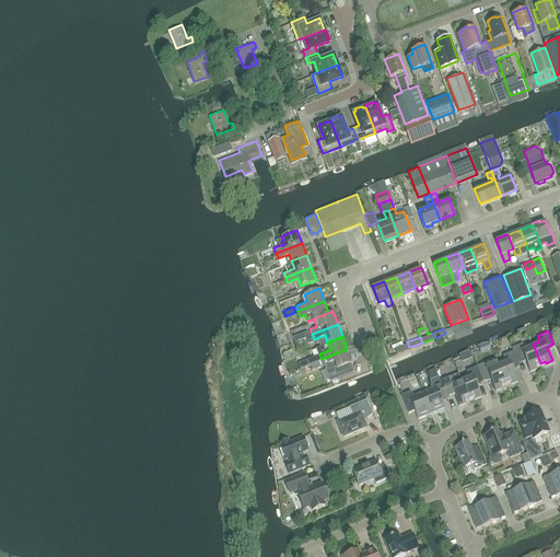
[(397,352),(409,347),(407,341),(404,344),(401,339),(392,344),(393,347),(395,346),(397,352)]
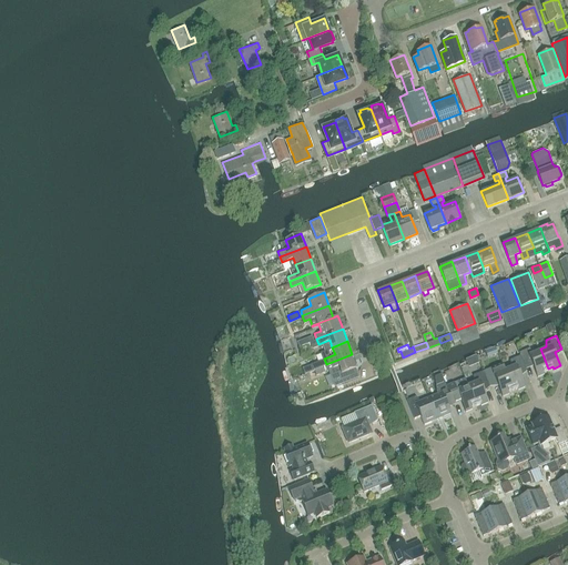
[(548,369),(540,349),(534,352),(529,346),(519,351),(520,354),(525,364),(531,361),(537,375),(545,372),(544,371),(548,369)]
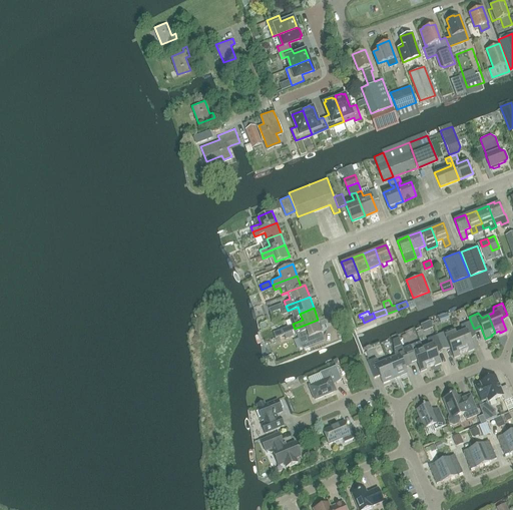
[(323,331),(318,320),(295,329),(296,333),(306,329),(309,336),(323,331)]
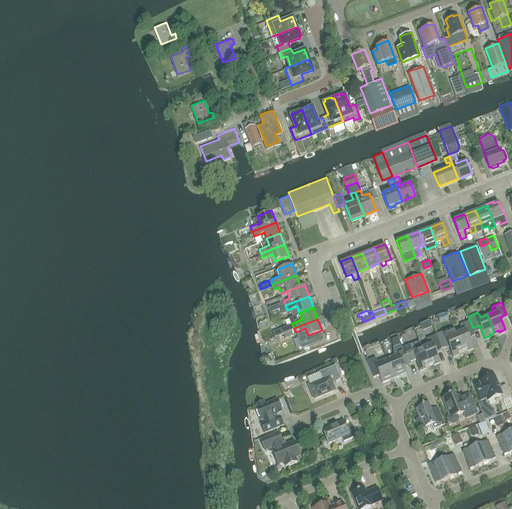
[(460,330),(455,332),(462,350),(466,348),(467,349),(473,347),(468,334),(475,331),(473,328),(469,319),(460,323),(460,330)]
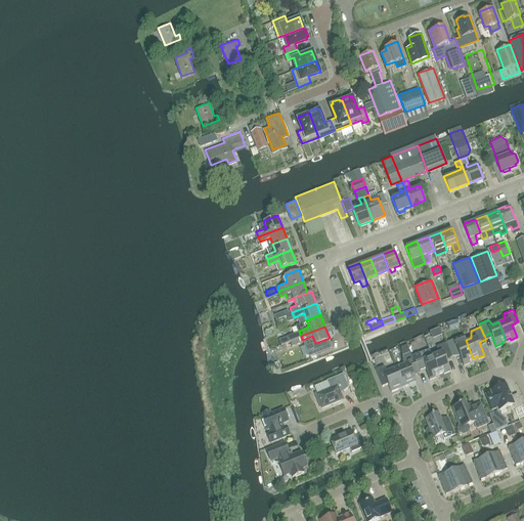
[(446,341),(451,353),(457,351),(464,363),(470,360),(469,359),(473,358),(466,340),(460,342),(455,337),(446,341)]
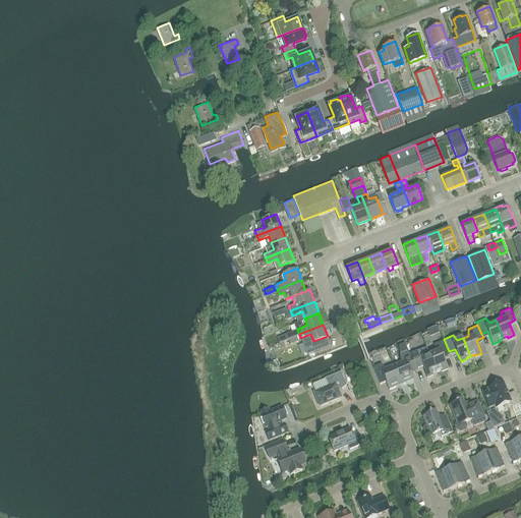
[(443,354),(449,351),(444,339),(435,343),(435,350),(429,352),(437,369),(441,368),(442,369),(448,366),(443,354)]
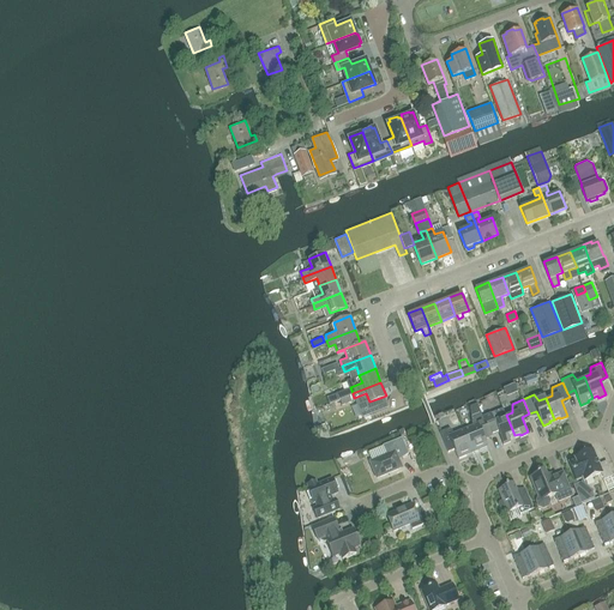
[(463,428),(471,447),(479,445),(480,447),(487,444),(483,435),(489,433),(489,434),(491,434),(477,402),(470,405),(473,424),(463,428)]
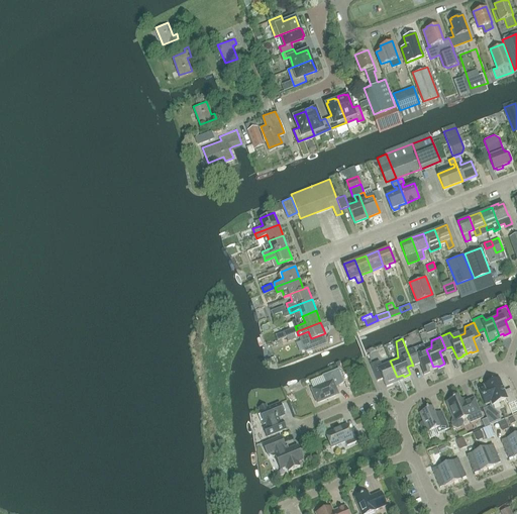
[(423,343),(407,349),(412,363),(418,361),(423,373),(430,370),(429,369),(433,367),(426,349),(423,343)]
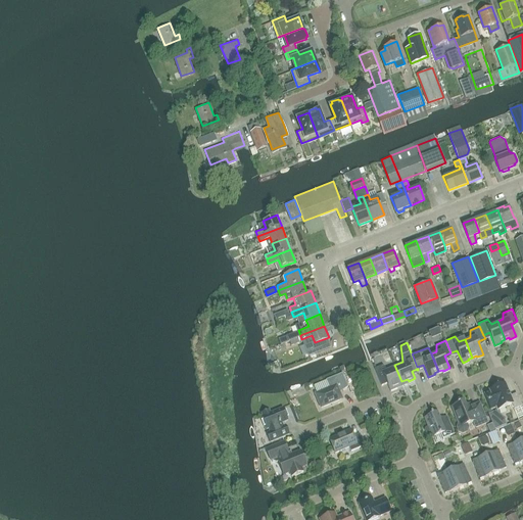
[(394,365),(387,368),(383,363),(374,367),(381,383),(387,381),(390,388),(396,386),(395,384),(401,381),(394,365)]
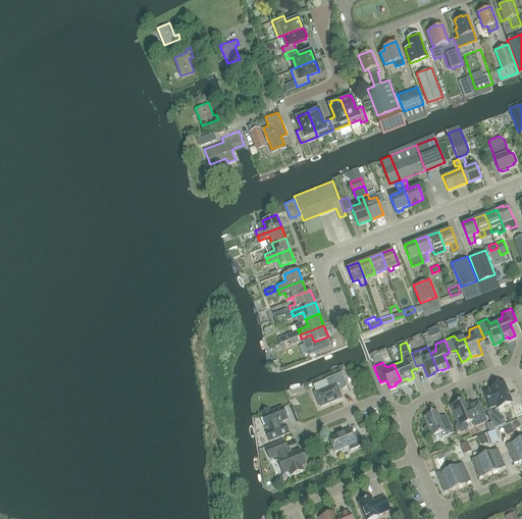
[(328,385),(314,391),(320,405),(342,396),(337,387),(347,383),(342,370),(325,377),(328,385)]
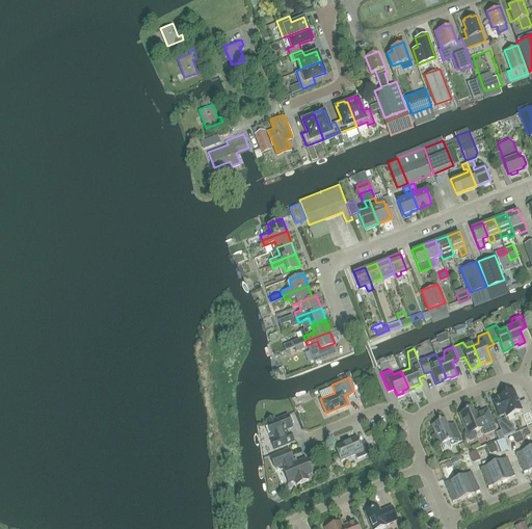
[(507,391),(508,393),(494,399),(499,414),(505,412),(506,415),(521,408),(524,414),(530,411),(525,399),(519,401),(513,389),(507,391)]
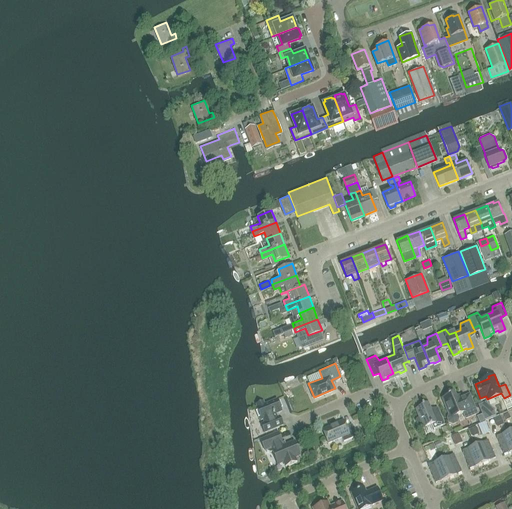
[(458,416),(457,413),(463,410),(465,416),(477,411),(469,393),(458,397),(456,397),(453,391),(450,392),(449,391),(447,392),(448,394),(442,396),(449,412),(448,416),(449,420),(453,422),(456,420),(458,416)]
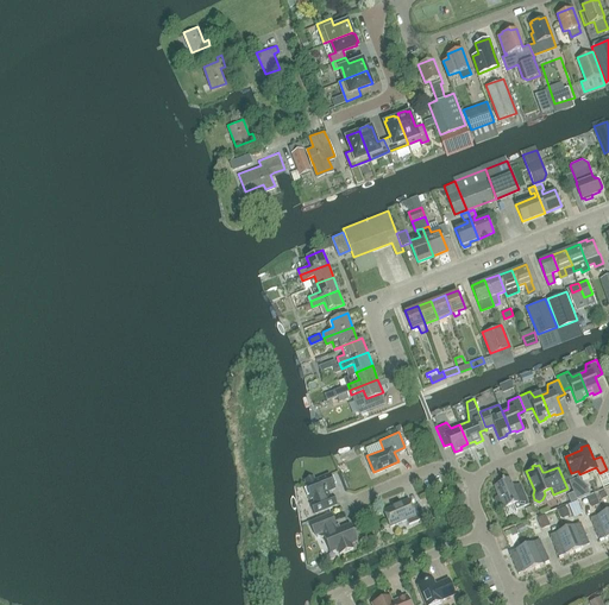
[(337,503),(332,492),(330,493),(327,490),(334,486),(328,472),(314,478),(313,474),(305,478),(306,481),(305,483),(311,497),(313,496),(314,500),(311,502),(314,511),(337,503)]
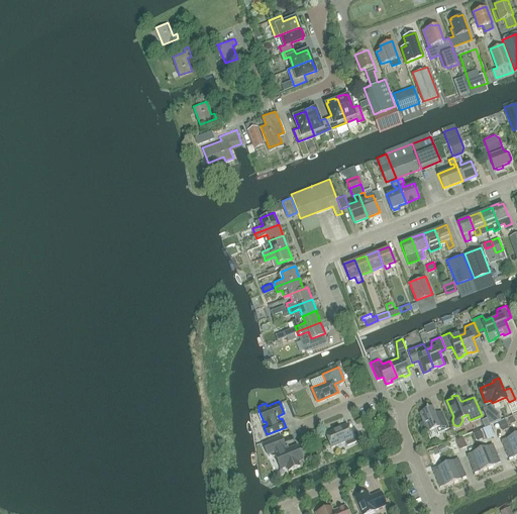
[(426,408),(419,411),(422,420),(420,420),(419,423),(422,429),(424,429),(426,429),(430,437),(439,433),(438,431),(448,426),(443,413),(437,415),(432,404),(425,407),(426,408)]
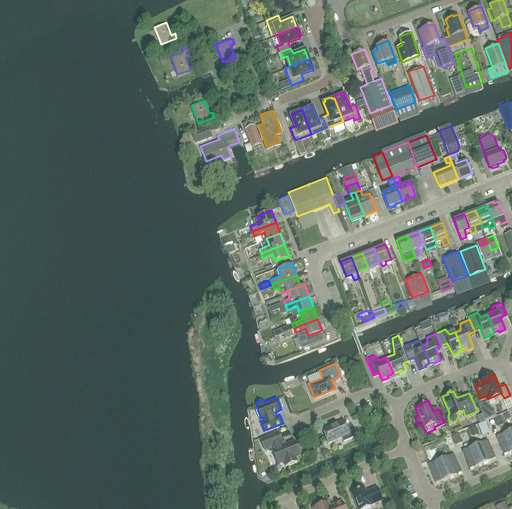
[(479,424),(488,423),(487,414),(477,415),(479,424)]
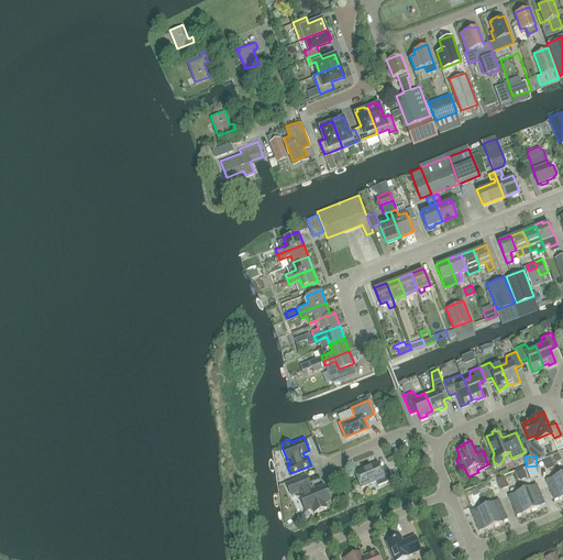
[(377,483),(392,478),(387,465),(381,469),(378,463),(356,472),(361,482),(375,476),(377,483)]
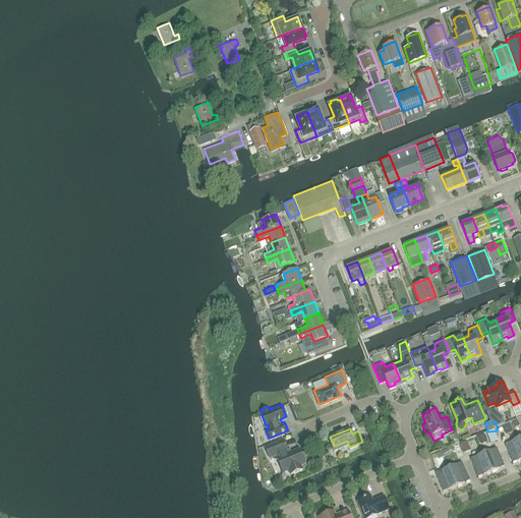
[(470,438),(468,432),(460,434),(463,445),(471,443),(470,438)]
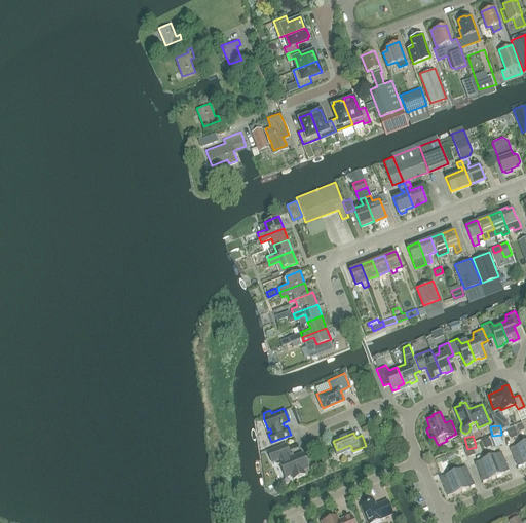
[(525,461),(525,448),(523,441),(510,447),(518,465),(525,461)]
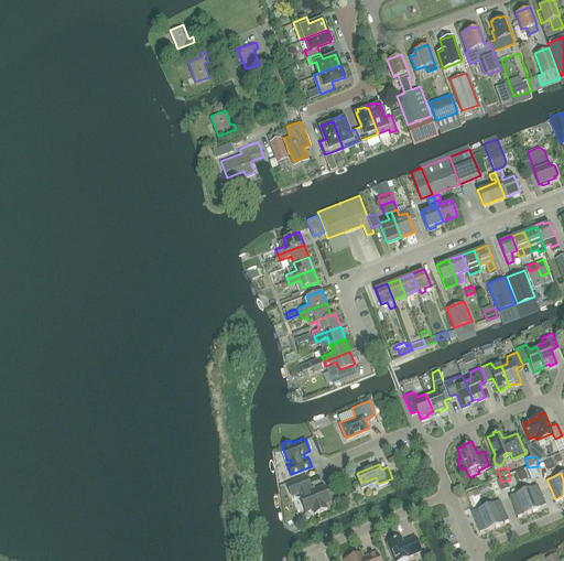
[(329,502),(324,487),(314,491),(312,489),(306,477),(286,485),(291,495),(292,495),(293,496),(297,498),(300,497),(301,500),(300,503),(301,505),(302,506),(303,507),(303,508),(305,511),(312,508),(314,514),(325,509),(323,504),(329,502)]
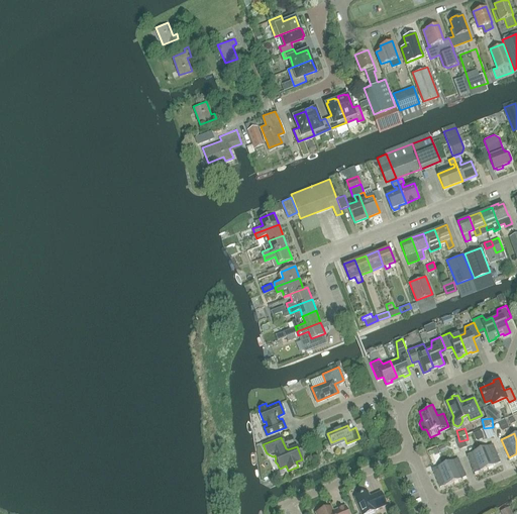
[(493,442),(480,447),(488,466),(501,460),(493,442)]
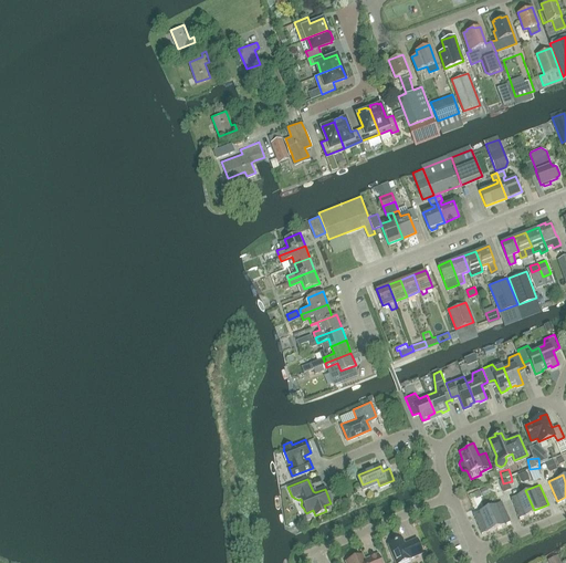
[(534,510),(525,490),(511,496),(519,517),(534,510)]
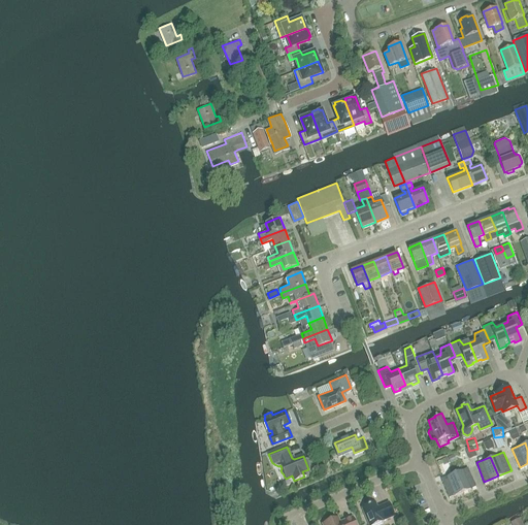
[(468,465),(455,471),(462,490),(475,485),(468,465)]
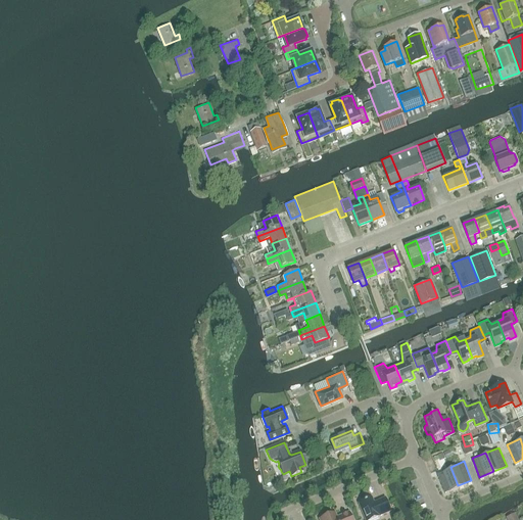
[(458,485),(450,467),(436,472),(444,491),(458,485)]
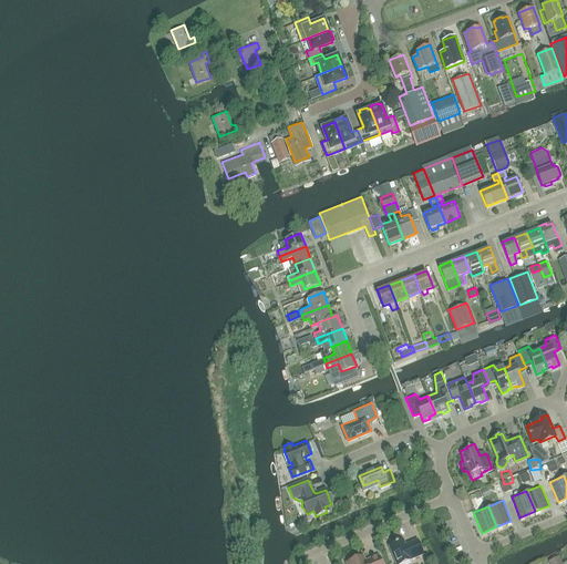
[(389,543),(397,563),(411,557),(423,552),(418,537),(405,543),(403,537),(389,543)]
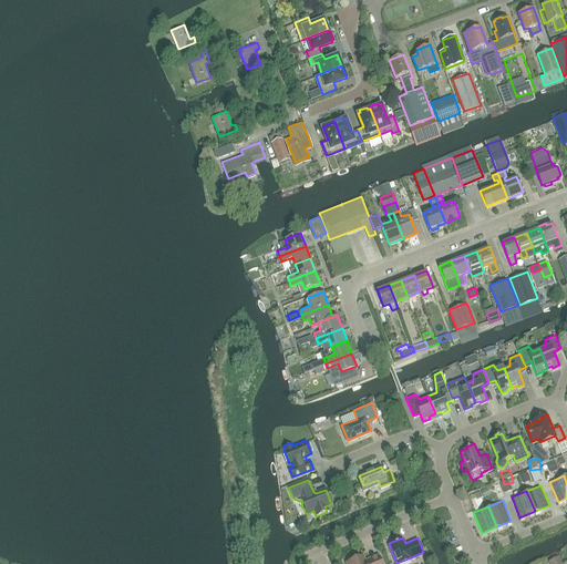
[(382,563),(378,553),(364,559),(363,554),(347,561),(347,563),(382,563)]
